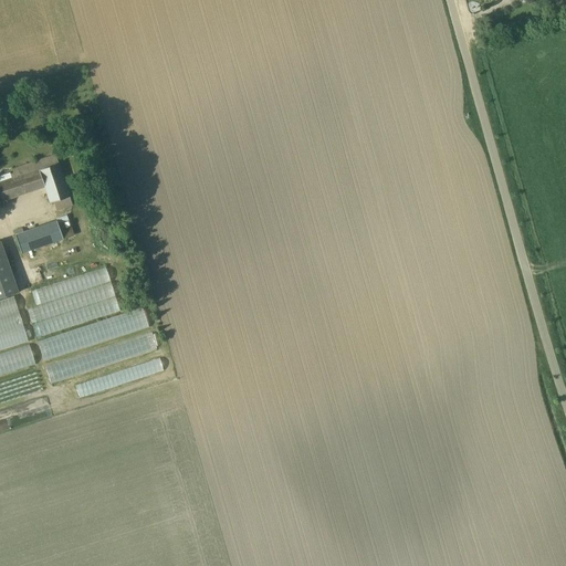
[(56,154),(13,169),(16,178),(0,182),(0,191),(3,200),(44,186),(51,203),(54,202),(58,210),(73,205),(56,154)]
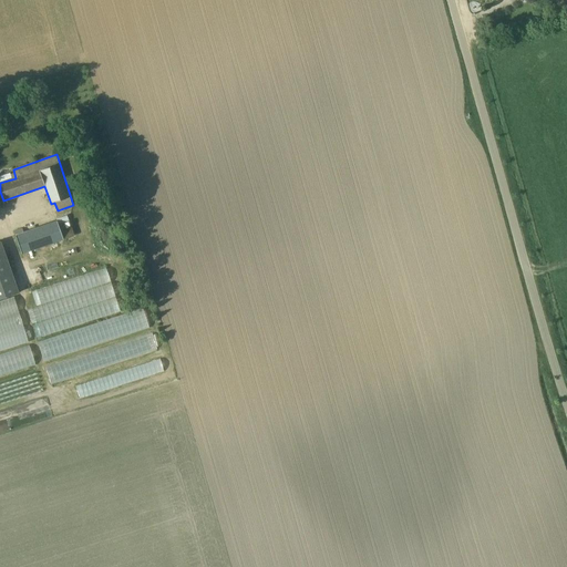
[(58,220),(16,236),(22,254),(74,236),(69,222),(59,225),(58,220)]
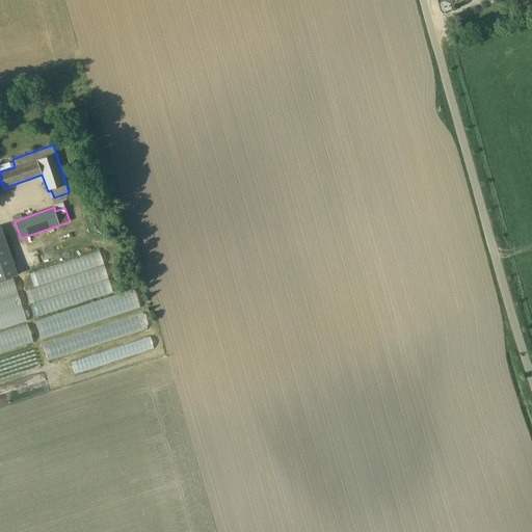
[(0,227),(0,225),(0,281),(18,274),(0,227)]
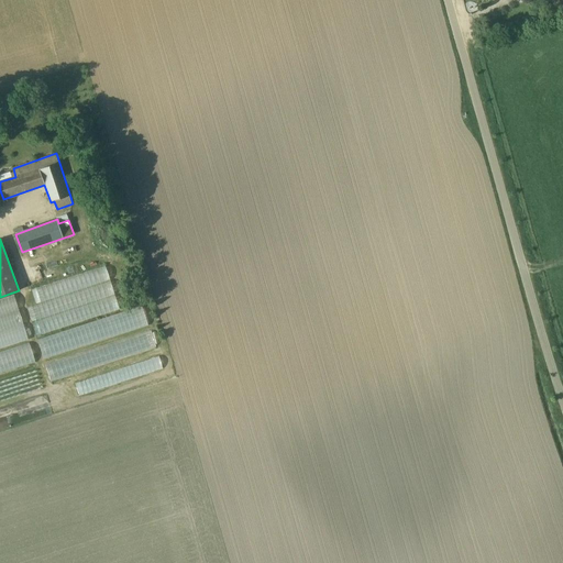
[(34,333),(118,310),(106,266),(30,287),(35,305),(28,307),(34,333)]
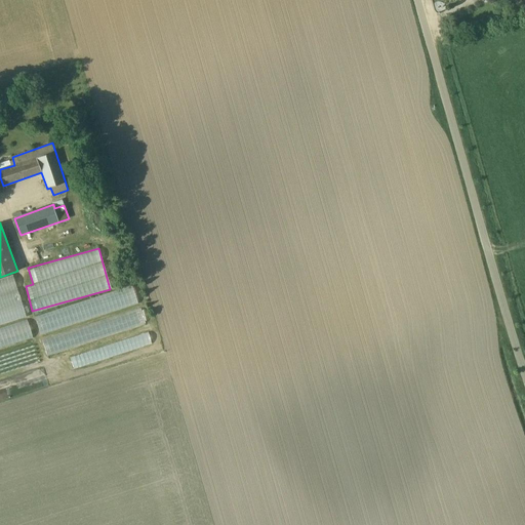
[(39,333),(137,304),(132,285),(34,315),(39,333)]
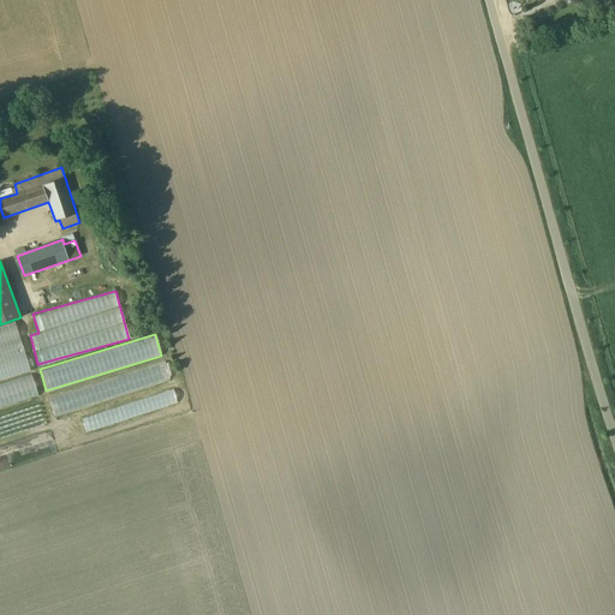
[(105,398),(168,378),(163,362),(100,382),(105,398)]
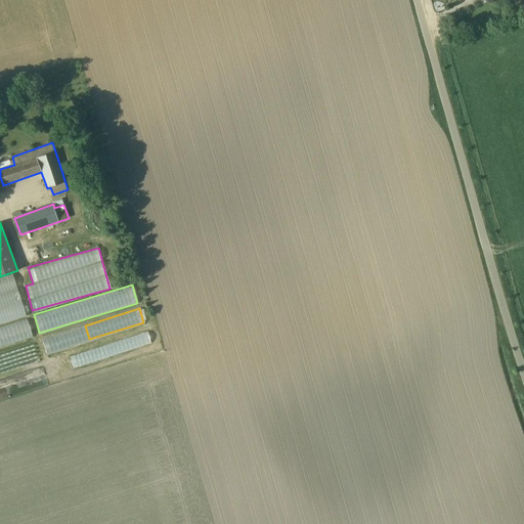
[(0,346),(33,337),(27,318),(0,326),(0,346)]
